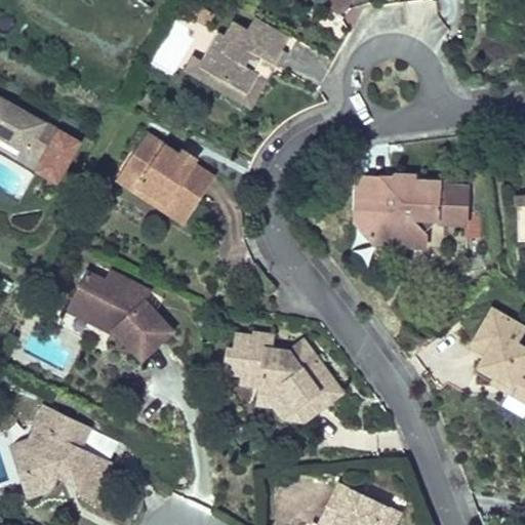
[(195,12),(200,2),(196,0),(189,0),(186,7),(195,12)]
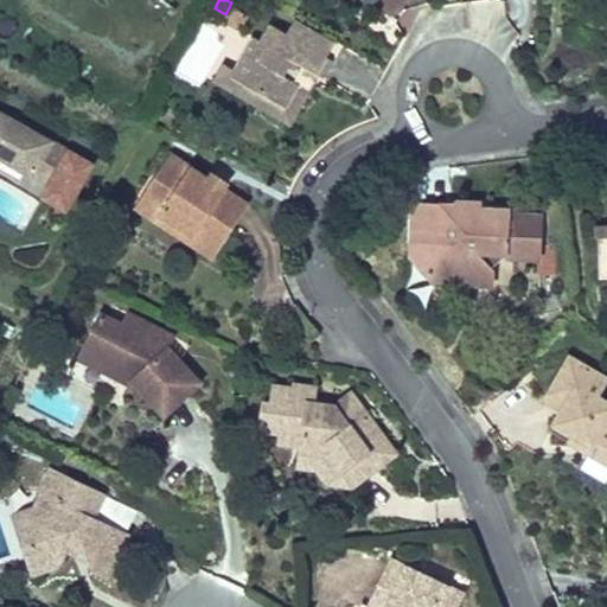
[(246,11),(231,2),(225,14),(240,23),(246,11)]
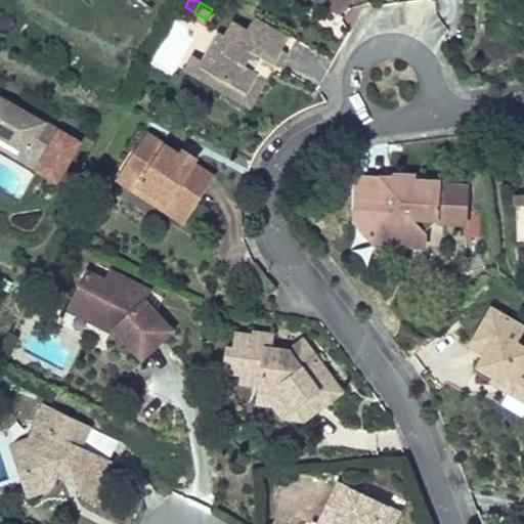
[(215,30),(200,55),(198,61),(244,89),(258,59),(270,66),(288,36),(254,17),(248,30),(231,19),(223,33),(215,30)]
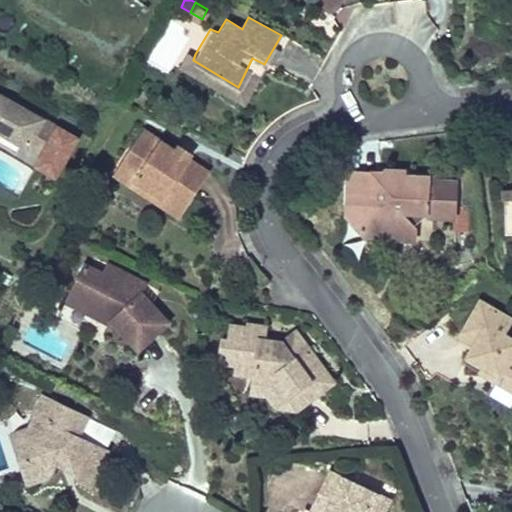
[(281,35),(264,64),(270,66),(287,39),(281,35)]
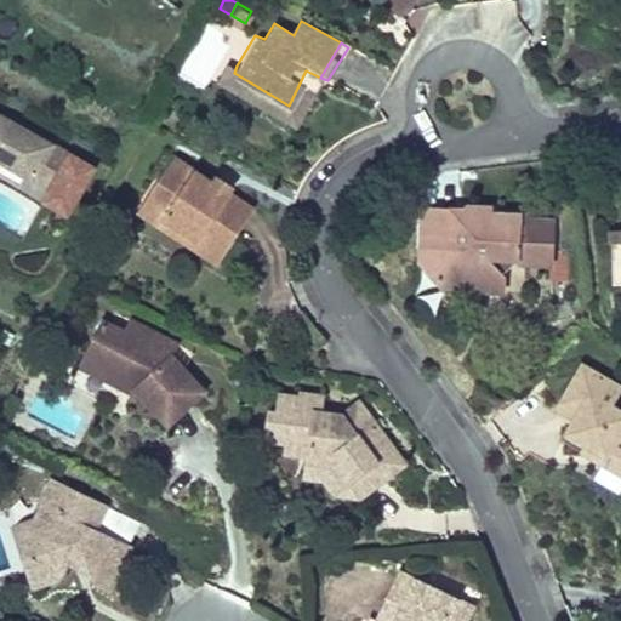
[(234,73),(237,66),(226,61),(216,79),(256,102),(294,124),(320,78),(306,70),(289,106),(234,73)]
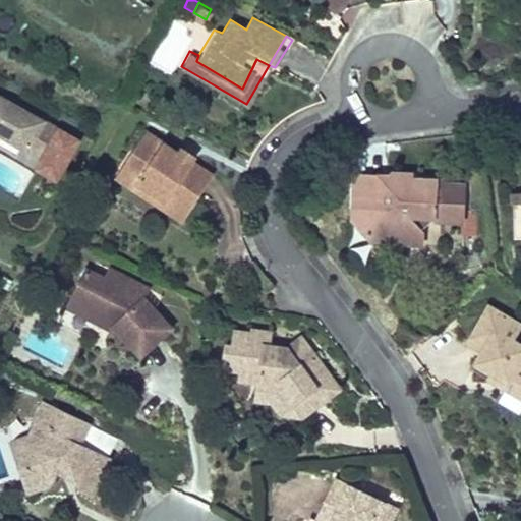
[(77,143),(0,99),(0,137),(51,167),(61,173),(77,143)]
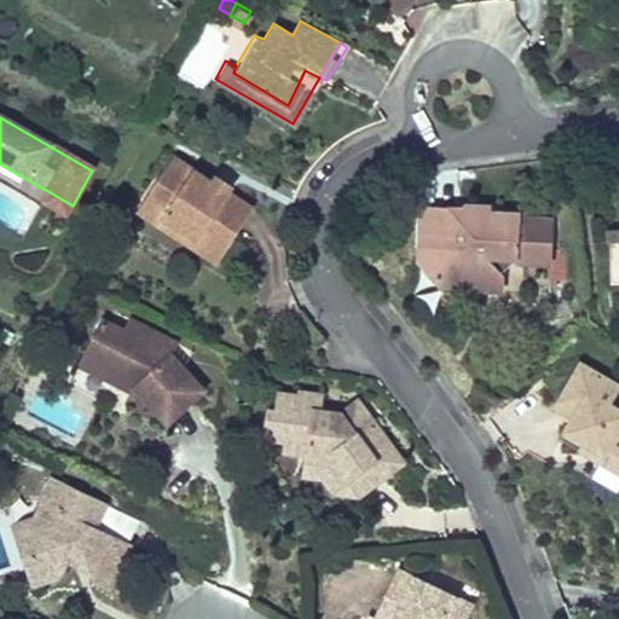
[(168,158),(142,196),(163,210),(160,217),(213,252),(243,208),(221,192),(217,198),(204,190),(207,184),(168,158)]
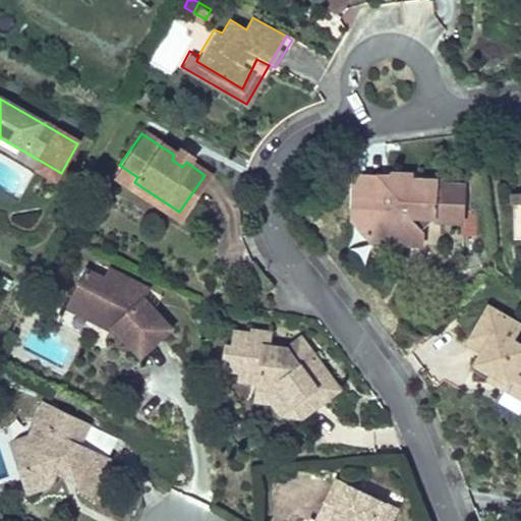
[(51,167),(0,137),(0,155),(35,175),(51,167)]
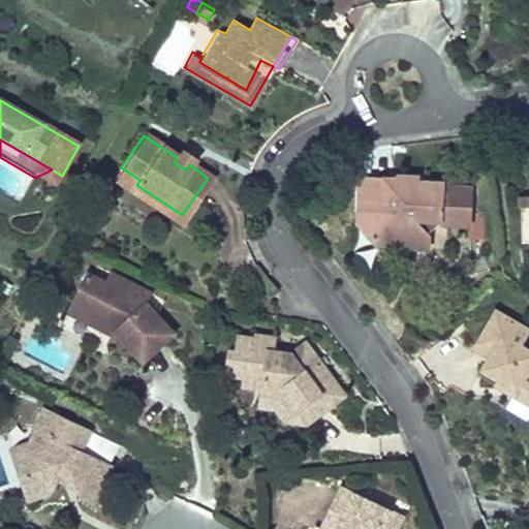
[(181,152),(177,157),(175,162),(185,169),(189,164),(193,159),(181,152)]
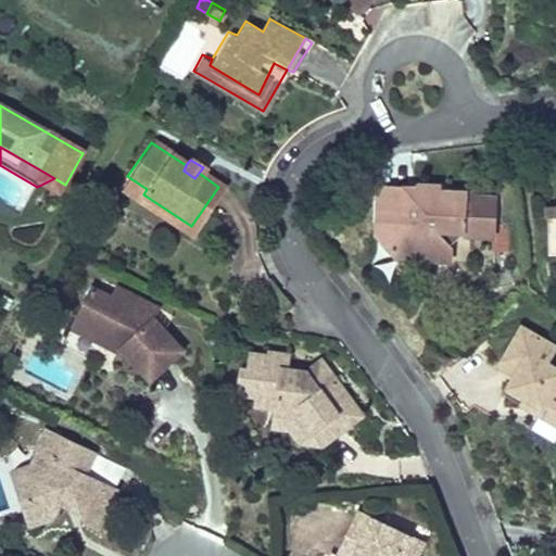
[(147,189),(127,176),(118,189),(185,235),(191,226),(143,194),(147,189)]
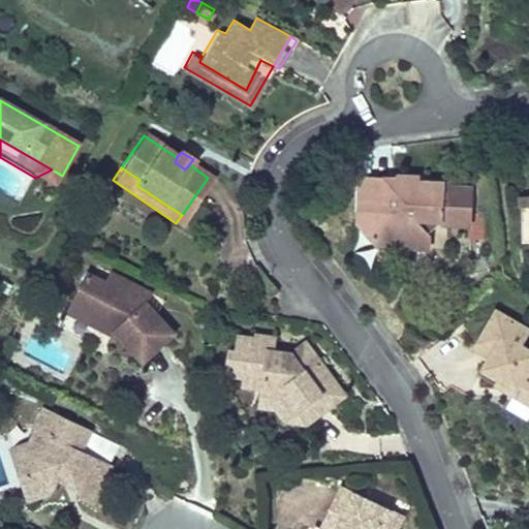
[(402,177),(396,182),(396,187),(418,188),(418,178),(402,177)]
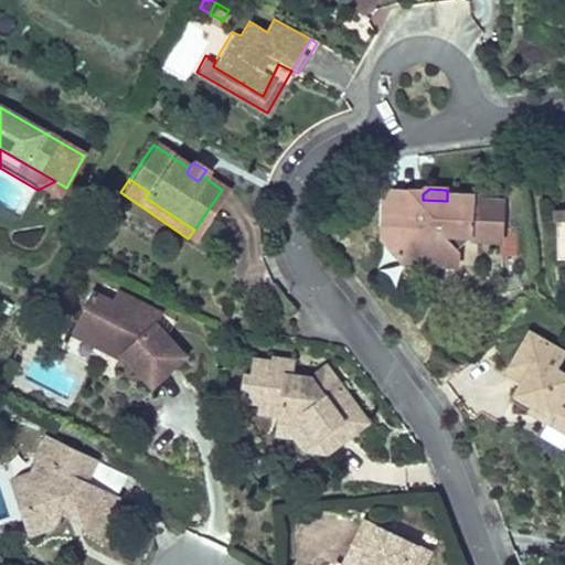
[(423,200),(423,194),(385,192),(383,228),(397,230),(397,256),(432,258),(433,266),(459,267),(459,253),(472,243),(476,241),(501,242),(502,204),(486,202),(482,201),(447,201),(423,200)]
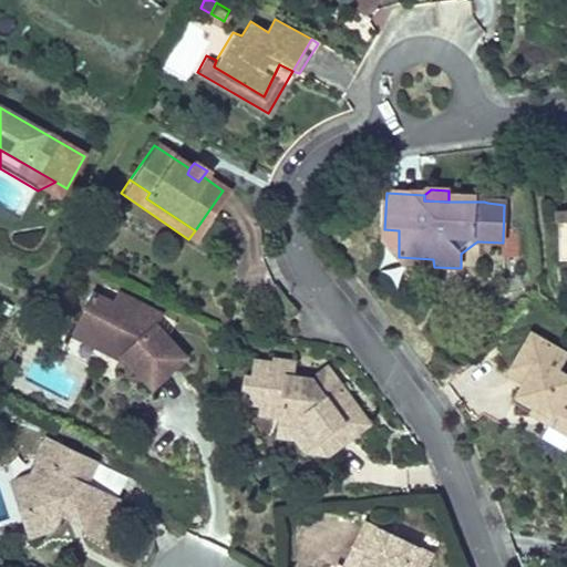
[(566,260),(566,215),(557,215),(557,261),(566,260)]
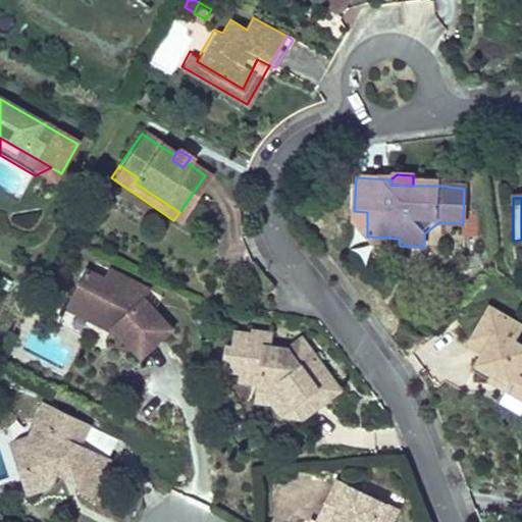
[(367,212),(354,211),(353,221),(366,240),(367,237),(367,212)]
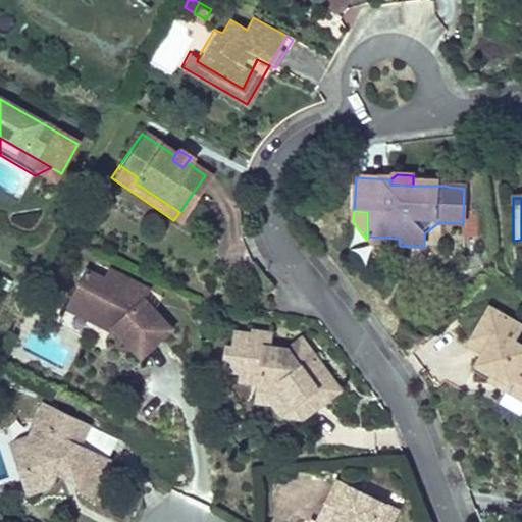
[(400,249),(400,246),(399,239),(367,237),(366,240),(374,249),(400,249)]
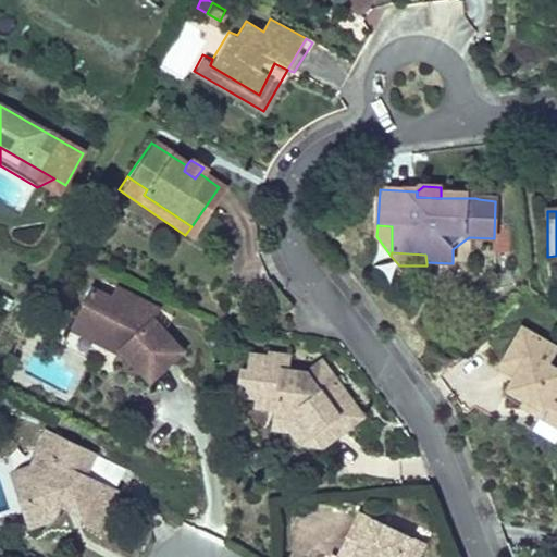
[(122,346),(120,349),(150,382),(181,353),(150,321),(153,310),(113,289),(109,298),(88,289),(75,316),(110,332),(122,346)]
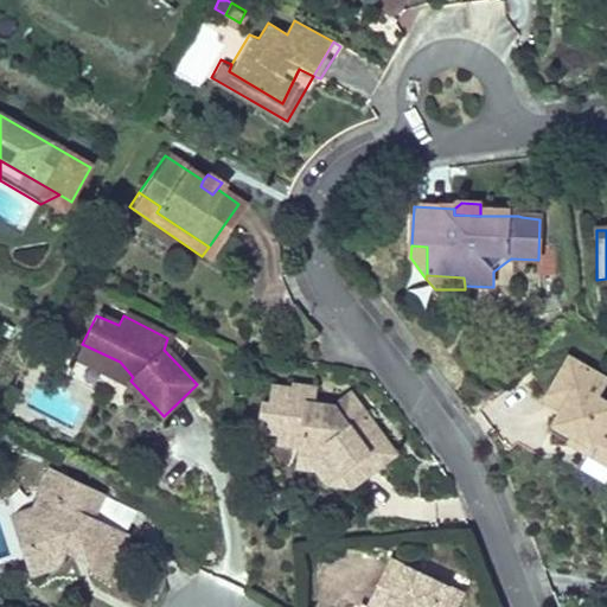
[(123,385),(131,381),(133,377),(120,362),(82,344),(74,360),(123,385)]
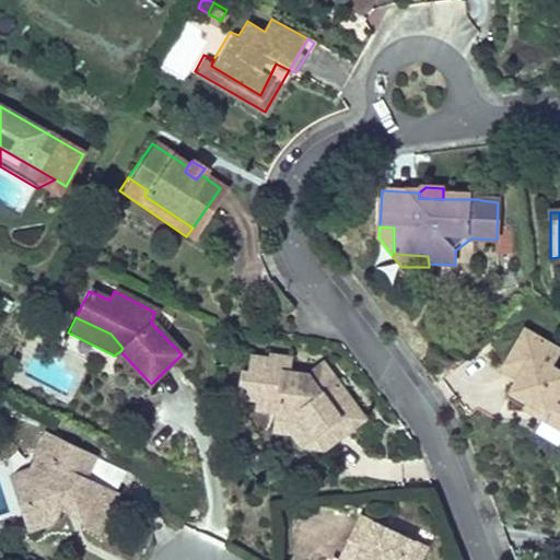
[(559,410),(559,370),(550,364),(559,348),(525,329),(503,366),(518,375),(512,391),(528,400),(547,410),(550,406),(559,410)]
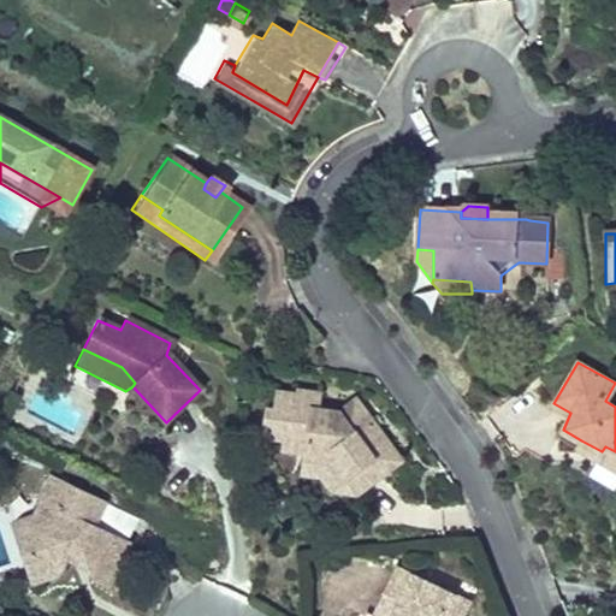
[(351,437),(333,414),(317,410),(319,395),(297,392),(296,397),(273,394),(271,413),(262,413),(260,436),(282,438),(280,450),(302,454),(300,478),(321,480),(331,493),(351,497),(379,474),(371,465),(390,454),(366,424),(351,437)]
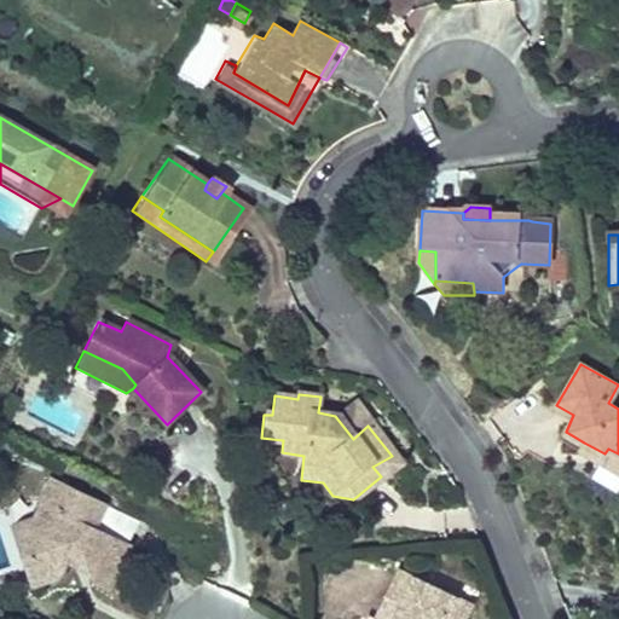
[(352,405),(335,416),(353,439),(368,426),(352,405)]
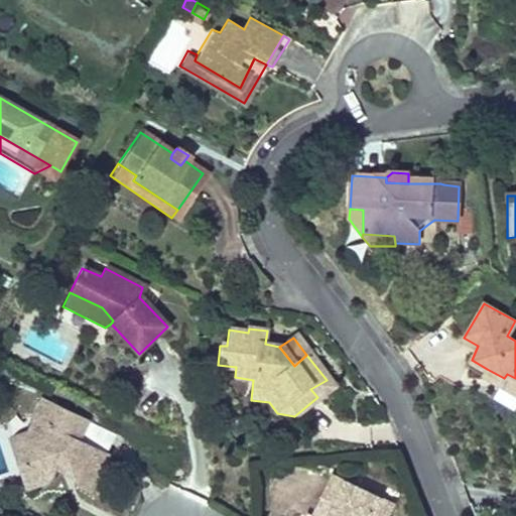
[(515,378),(507,374),(504,378),(487,369),(485,374),(515,391),(515,378)]
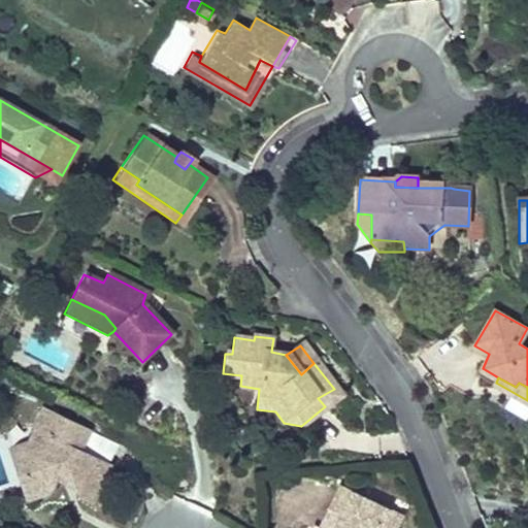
[(86,476),(81,486),(86,495),(99,500),(116,462),(85,448),(94,429),(43,405),(34,425),(36,426),(30,440),(38,455),(39,462),(34,474),(23,479),(30,501),(55,492),(62,477),(66,468),(86,476)]
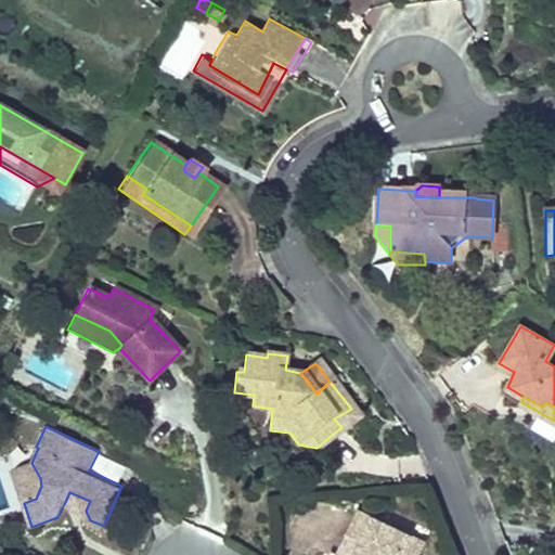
[(118,481),(125,466),(100,455),(92,469),(118,481)]
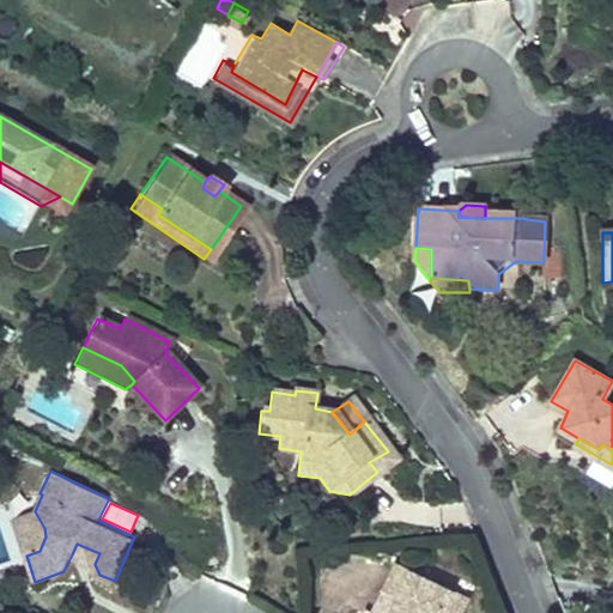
[(44,528),(35,511),(12,519),(26,556),(40,551),(46,536),(44,528)]
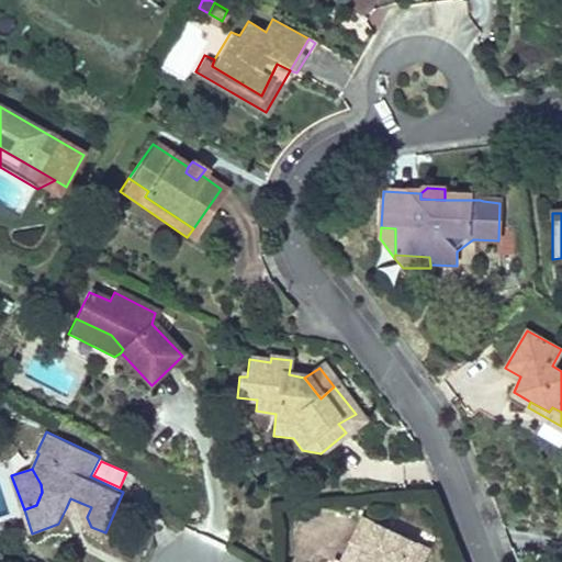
[(66,508),(87,517),(91,507),(70,498),(66,508)]
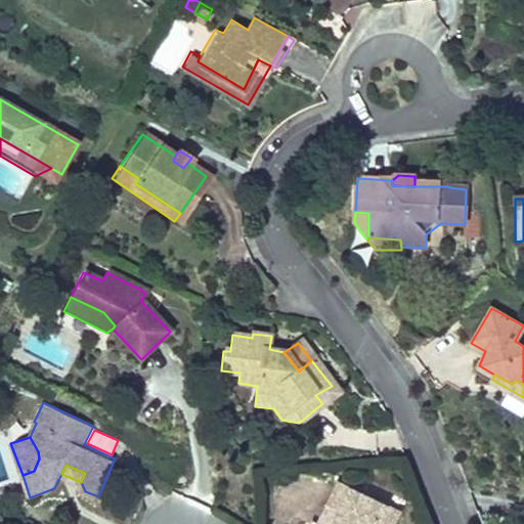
[(318,523),(397,523),(400,517),(336,486),(318,523)]
